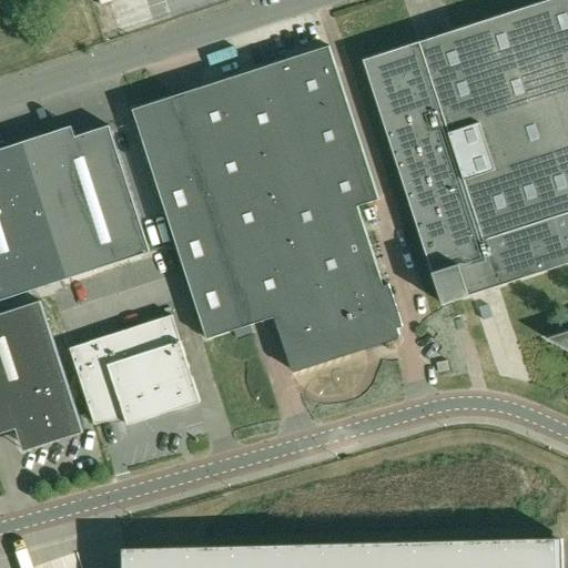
[(567,263),(567,331),(546,338),(567,350),(567,0),(549,0),(453,31),(416,43),(364,60),(443,304),(567,263)]
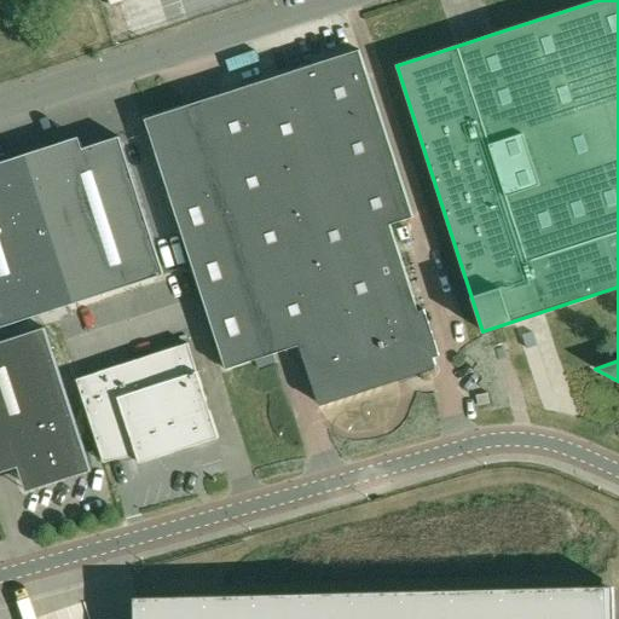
[(317,403),(435,365),(433,358),(439,356),(423,310),(418,311),(391,225),(414,218),(359,50),(144,120),(226,370),(299,346),(317,403)]
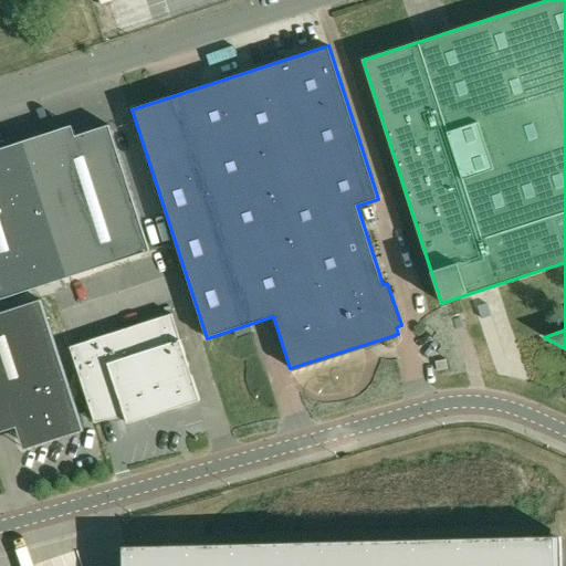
[(71,126),(21,142),(65,279),(149,251),(108,125),(75,136),(71,126)]
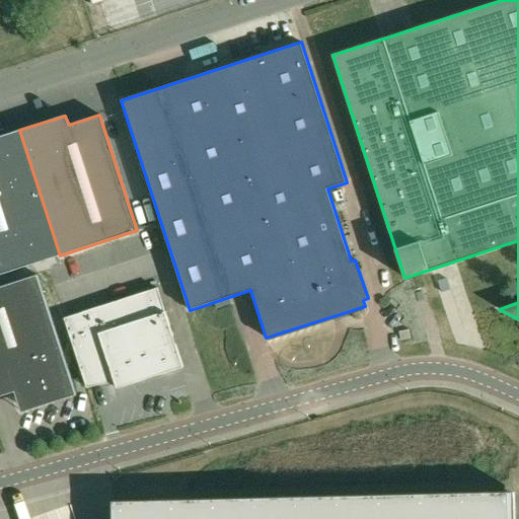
[(0,274),(60,255),(19,130),(0,136),(0,274)]
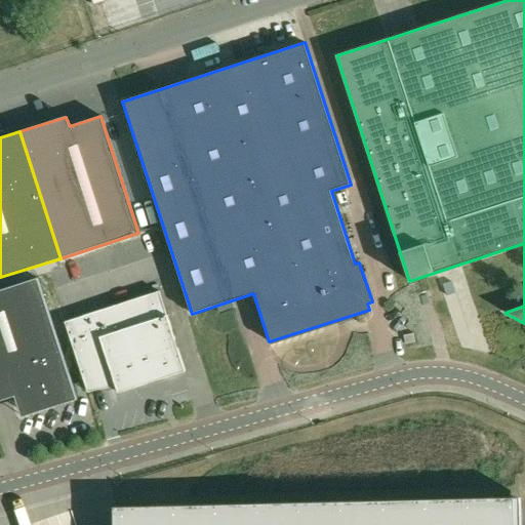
[(0,290),(0,401),(18,396),(25,413),(36,409),(37,412),(77,399),(37,278),(0,290)]
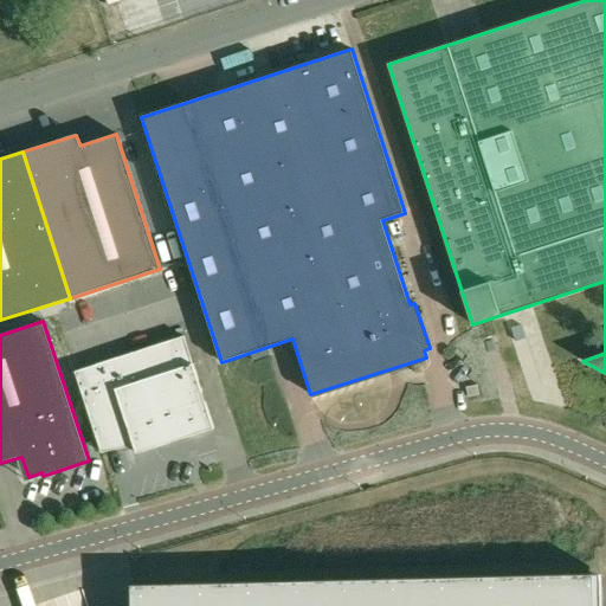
[(75,372),(101,452),(110,451),(189,433),(191,436),(213,429),(184,336),(75,372)]
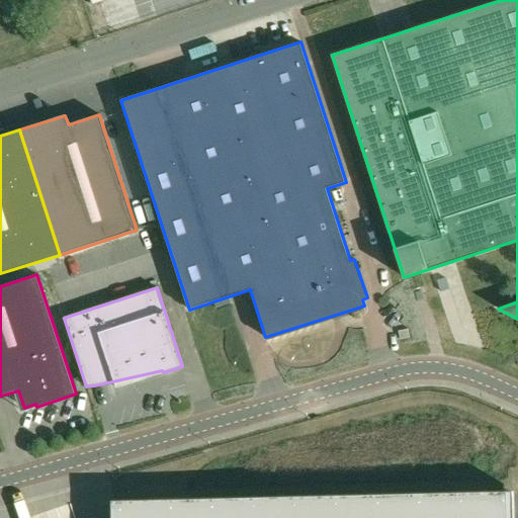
[(507,517),(507,491),(112,500),(112,517),(507,517)]
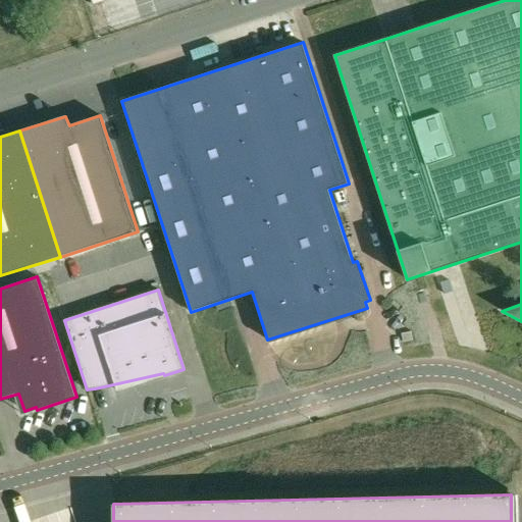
All buildings are outlined.
